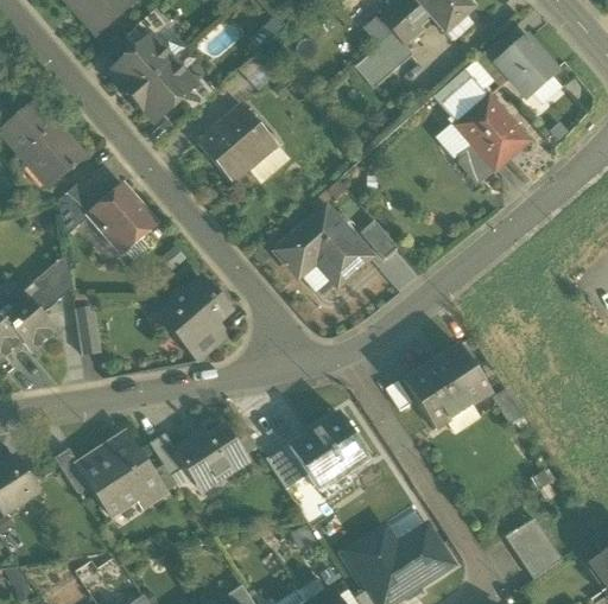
[(64,0),(95,33),(130,2),(127,0),(64,0)]
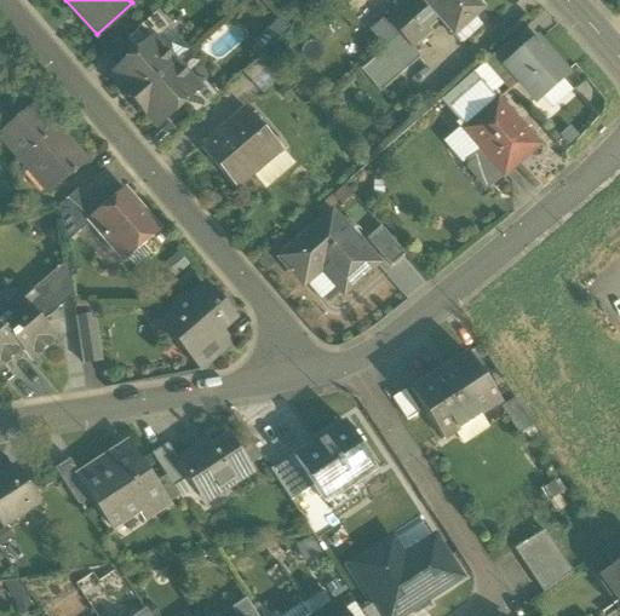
[(385,15),(399,32),(429,5),(424,0),(414,0),(409,4),(407,0),(402,0),(385,15)]
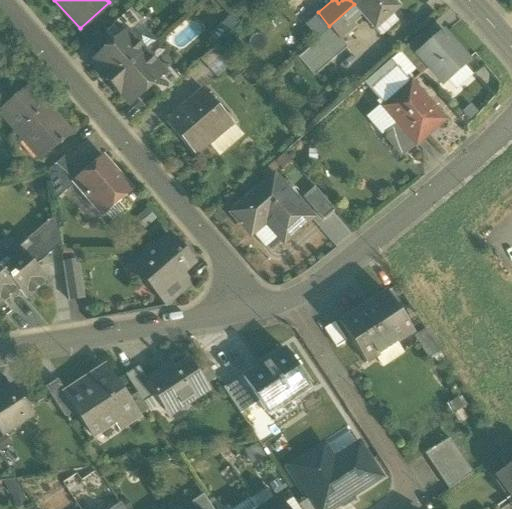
[(358,0),(354,4),(362,14),(374,27),(379,33),(392,22),(387,16),(398,6),(398,5),(394,0),(358,0)]
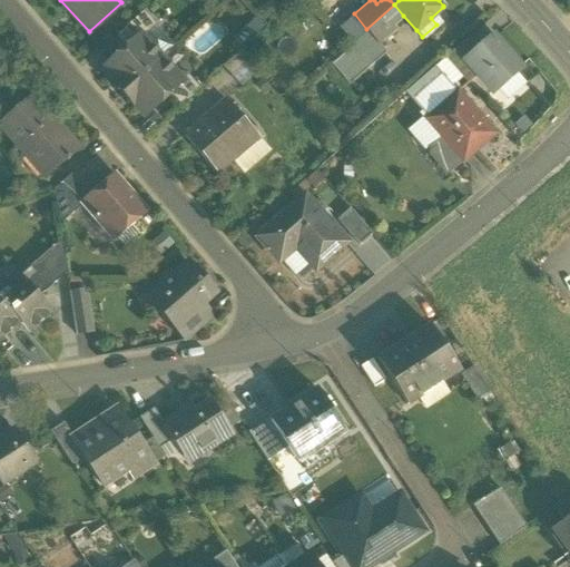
[(403,16),(394,5),(366,29),(379,44),(397,27),(394,23),(403,16)]
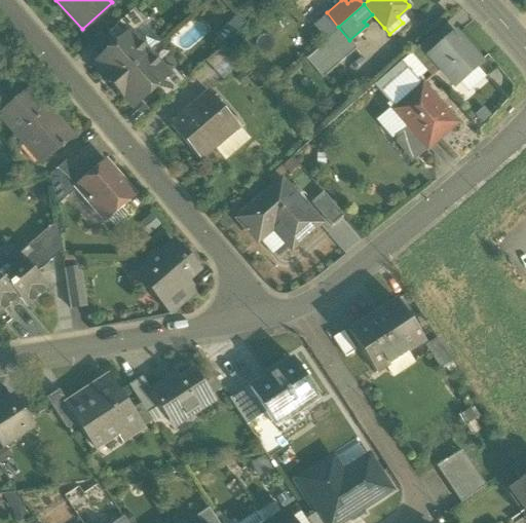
[(107,31),(117,41),(129,30),(129,32),(142,21),(132,8),(107,31)]
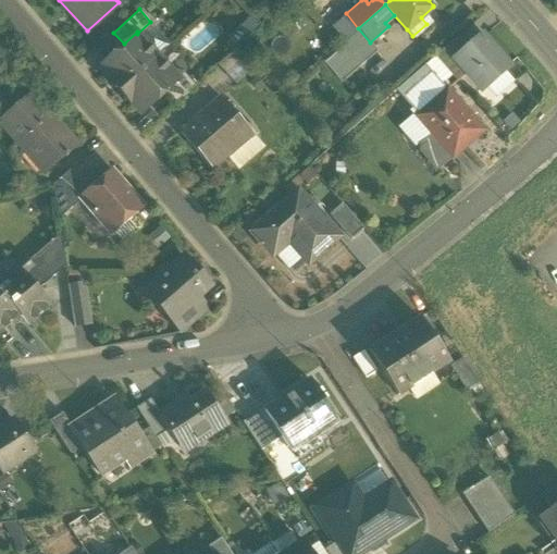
[(358,28),(346,13),(332,25),(345,39),(358,28)]
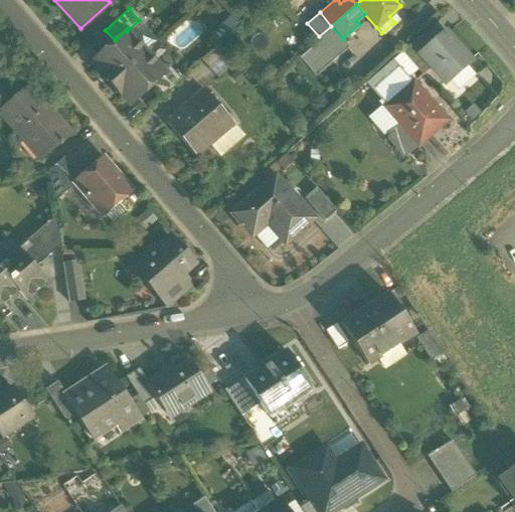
[(157,40),(139,20),(127,31),(145,50),(157,40)]
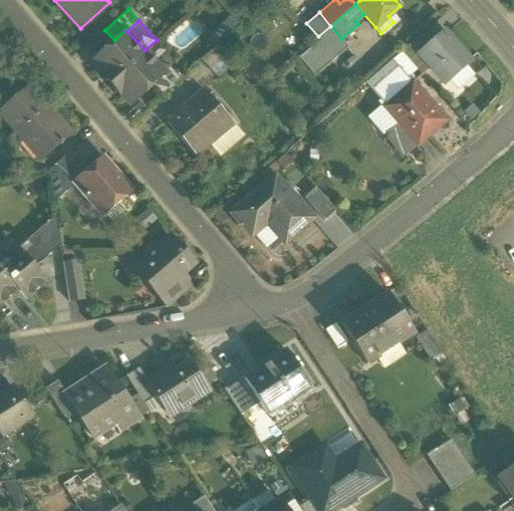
[(318,36),(313,41),(331,60),(347,46),(341,39),(330,26),(318,36)]
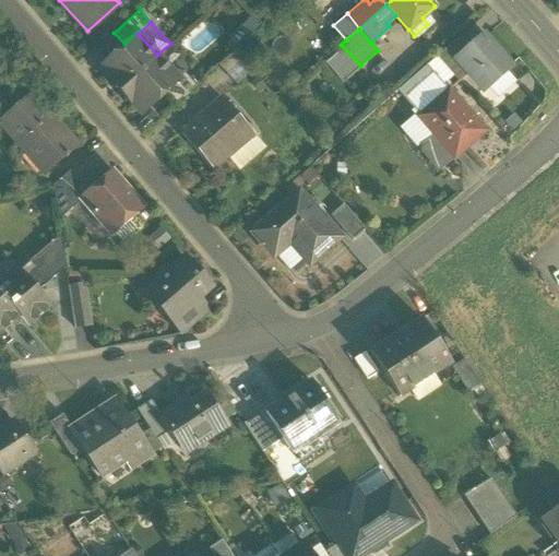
[(109,78),(119,90),(157,55),(138,34),(138,32),(125,44),(99,66),(110,78),(109,78)]
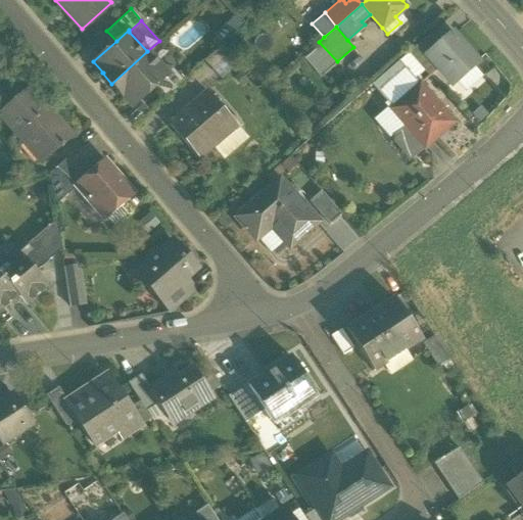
[(438,65),(452,81),(457,78),(473,63),(477,59),(453,32),(441,42),(428,53),(438,65)]
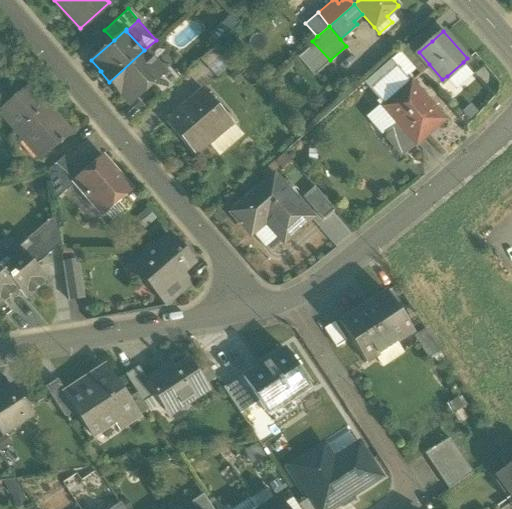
[(416,67),(420,72),(429,64),(419,52),(432,41),(417,34),(400,49),(416,67)]
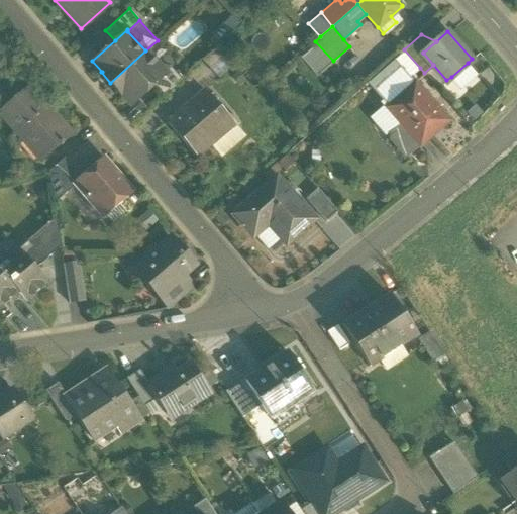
[(317,75),(333,61),(315,41),(299,56),(317,75)]
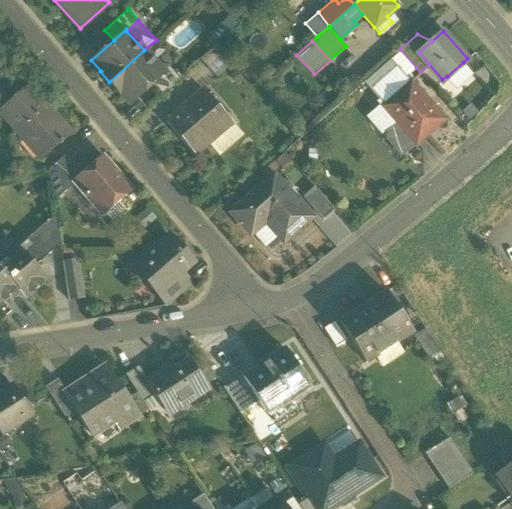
[(199,58),(207,67),(225,51),(217,42),(199,58)]
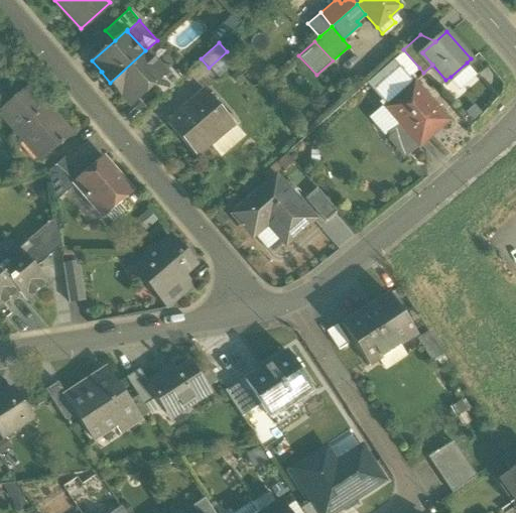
[(419,68),(403,49),(394,57),(410,76),(419,68)]
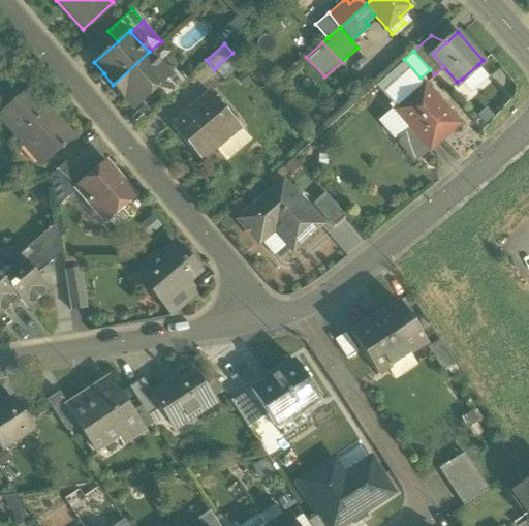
[(167,72),(149,52),(113,85),(123,95),(124,95),(133,105),(156,85),(168,73),(167,72)]
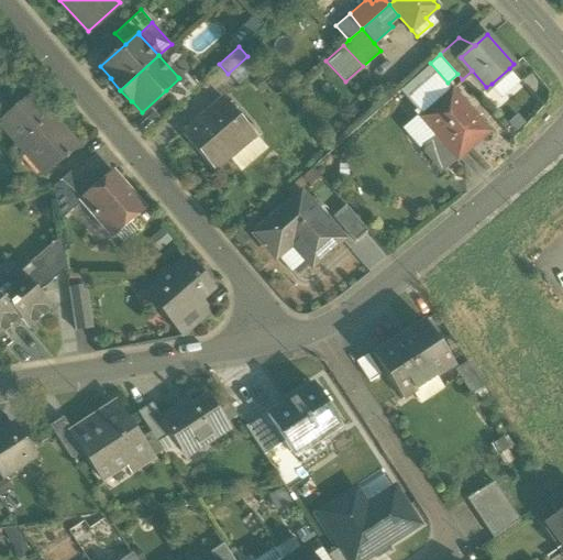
[(247,56),(228,74),(236,84),(256,66),(247,56)]
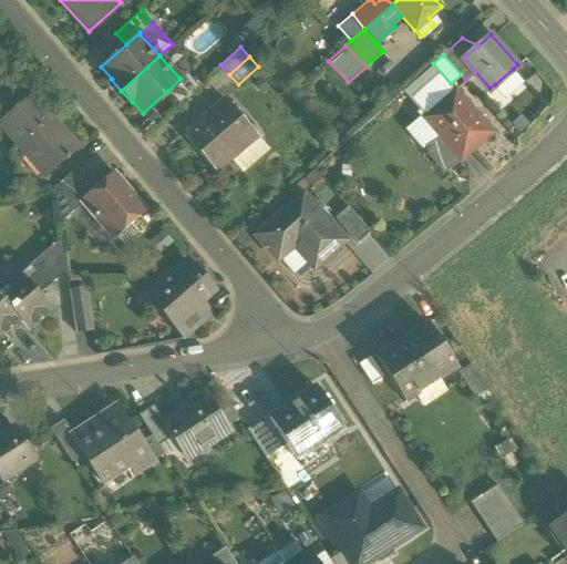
[(403,90),(426,115),(455,89),(451,83),(433,63),(403,90)]
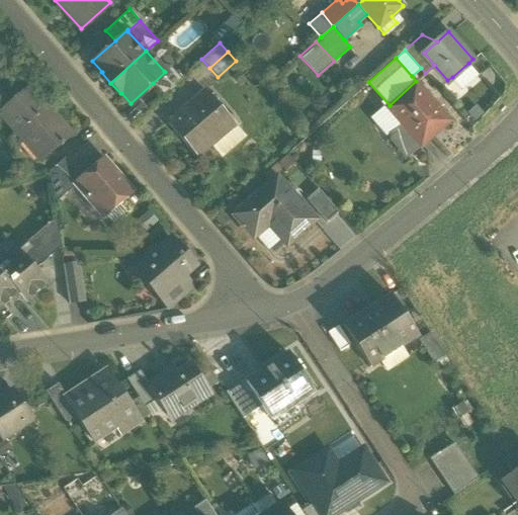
[(479,74),(468,63),(452,77),(461,88),(479,74)]
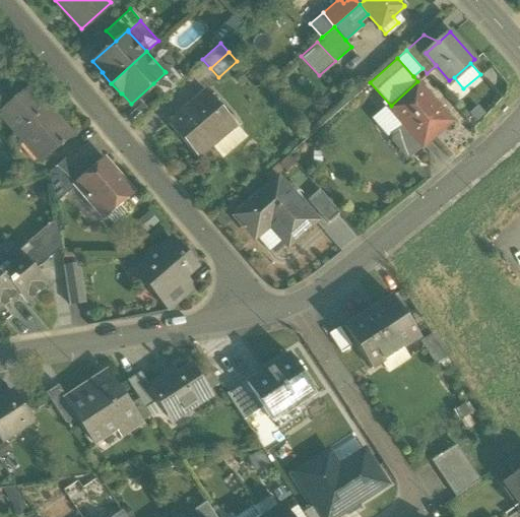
[(153,83),(164,94),(182,78),(171,66),(165,71),(166,72),(153,83)]
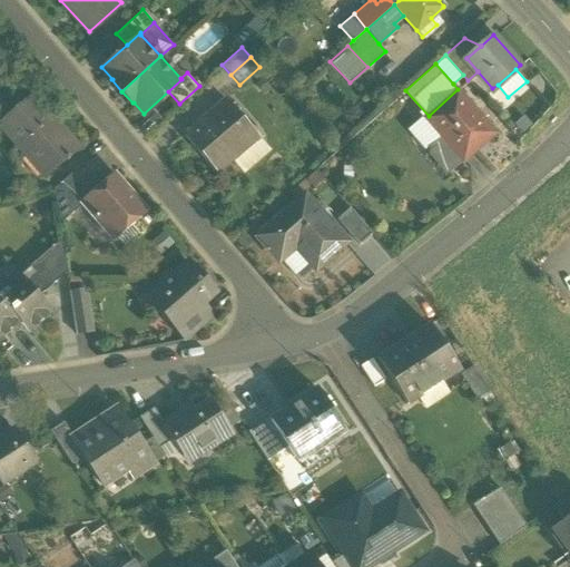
[(426,117),(442,135),(463,159),(495,132),(459,89),(458,89),(429,116),(426,117)]
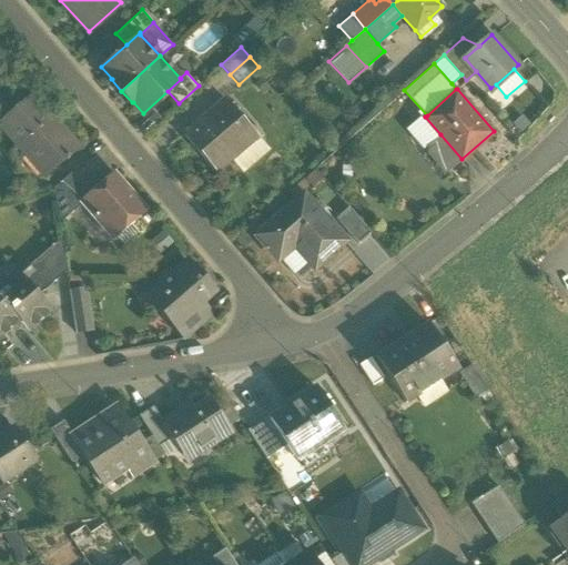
[(0,123),(0,124),(44,174),(78,145),(32,93),(12,111),(0,121),(0,123)]
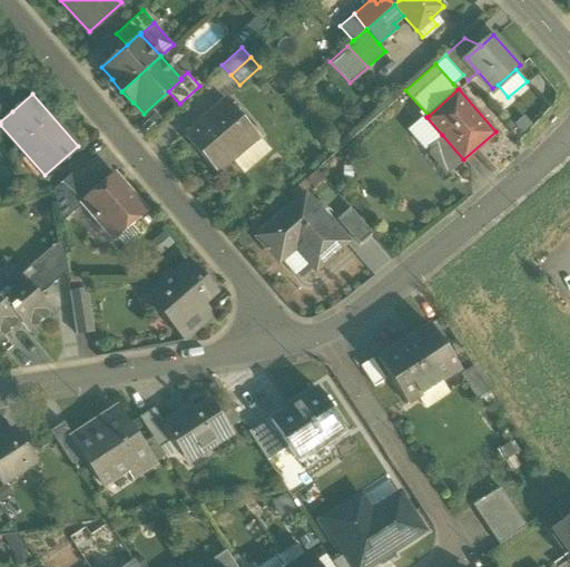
[(185,133),(216,170),(231,158),(257,135),(226,98),(185,133)]
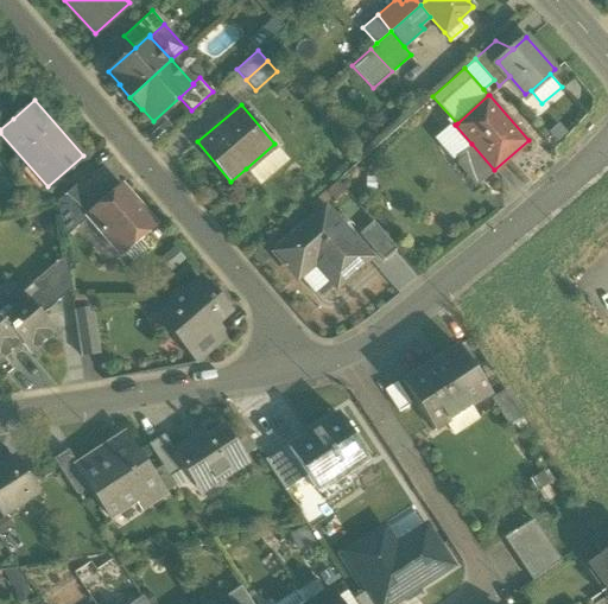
[(0,109),(0,132),(0,133),(0,132),(0,129),(13,119),(4,108),(0,109)]
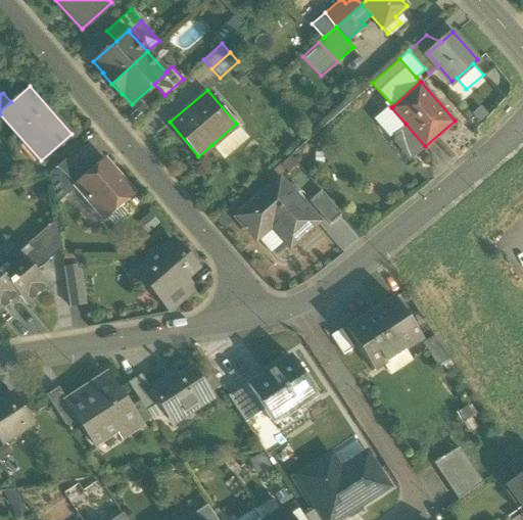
[(390,137),(396,132),(406,124),(391,107),(376,121),(390,137)]
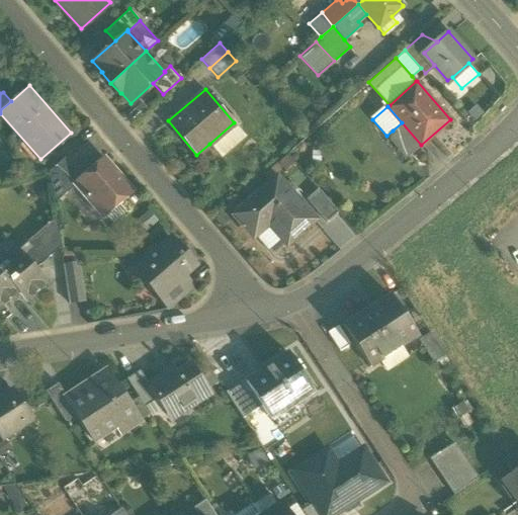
[(245,136),(234,122),(209,144),(222,156),(245,136)]
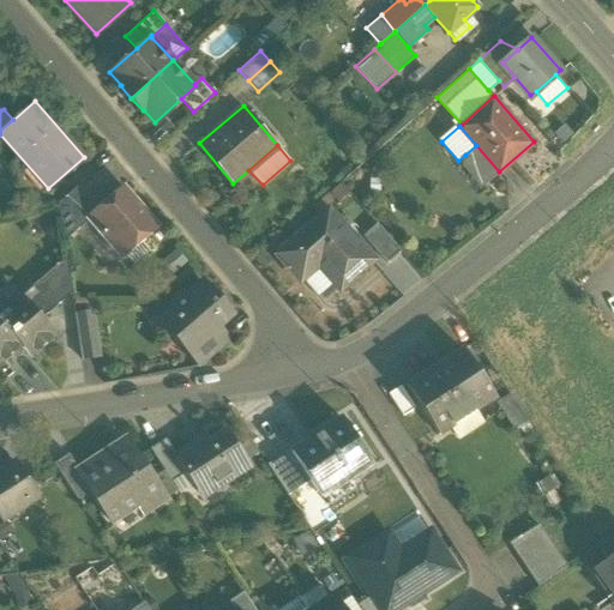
[(483,185),(499,171),(476,145),(465,155),(464,163),(483,185)]
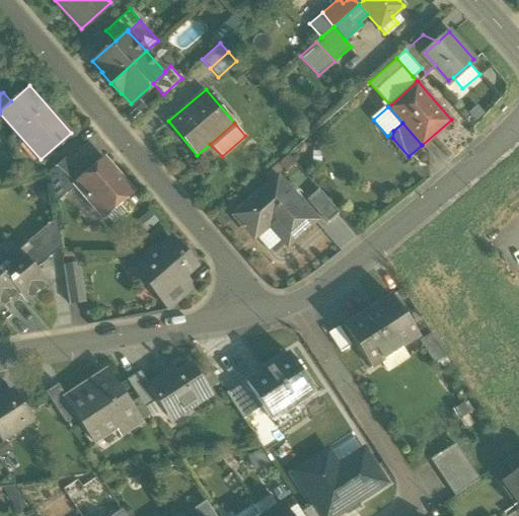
[(53,201),(54,203),(75,185),(74,183),(82,176),(65,157),(49,170),(53,201)]
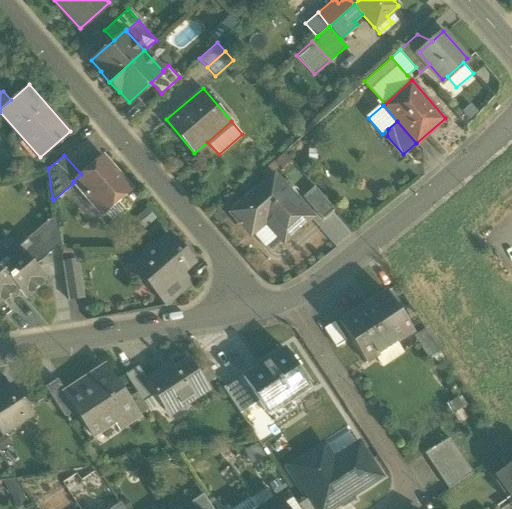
[(102,156),(98,159),(108,170),(111,167),(102,156)]
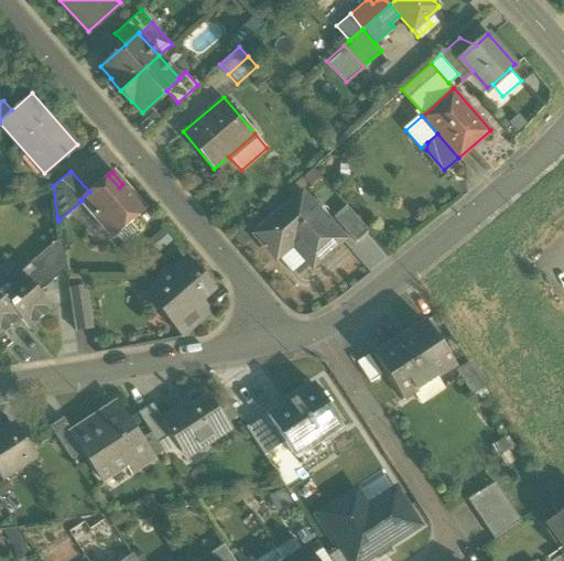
[(97,213),(111,230),(127,217),(129,220),(143,207),(122,184),(119,187),(108,175),(89,192),(80,200),(82,201),(94,215),(97,213)]
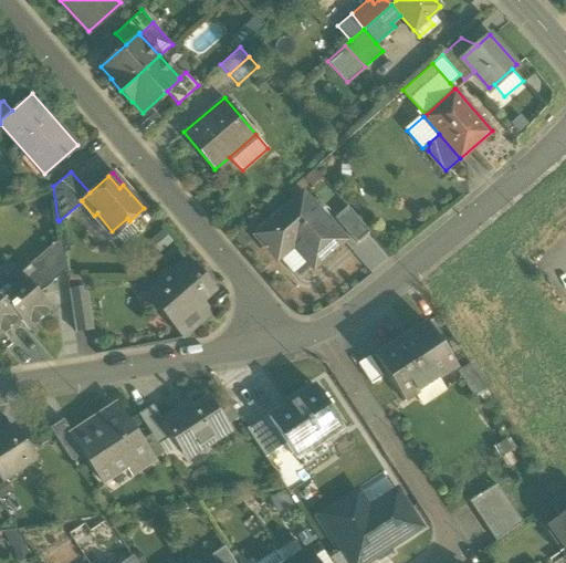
[(307,259),(313,266),(343,239),(303,193),(255,233),(276,257),(279,256),(293,242),(307,259)]
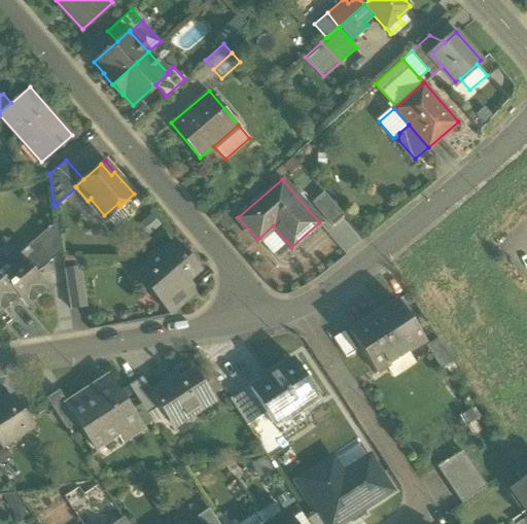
[(312,201),(332,224),(344,214),(323,190),(312,201)]
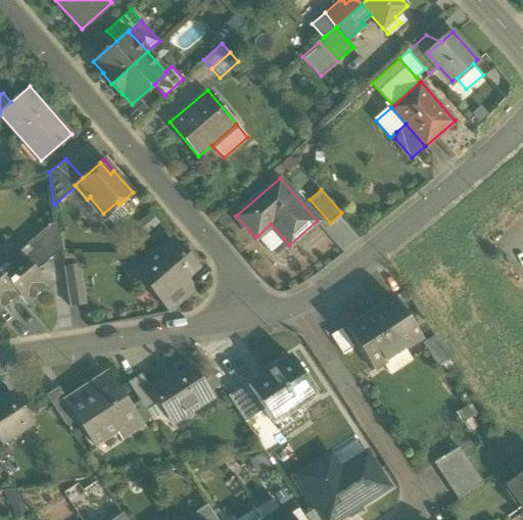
[(117,201),(103,214),(113,225),(127,213),(120,204),(117,201)]
